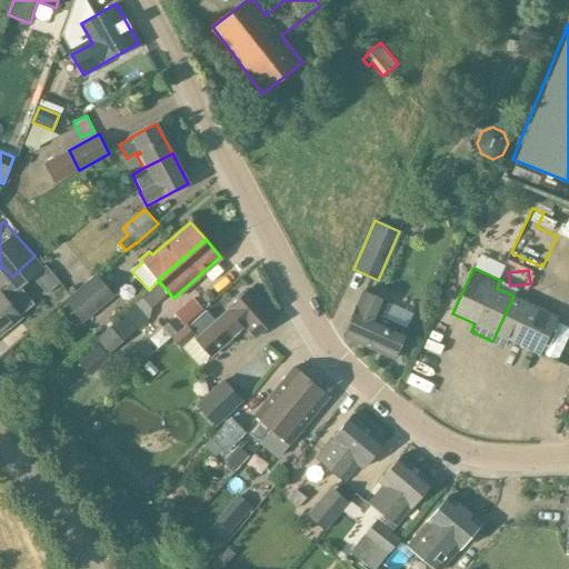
[(82,322),(115,295),(96,273),(65,301),(82,322)]
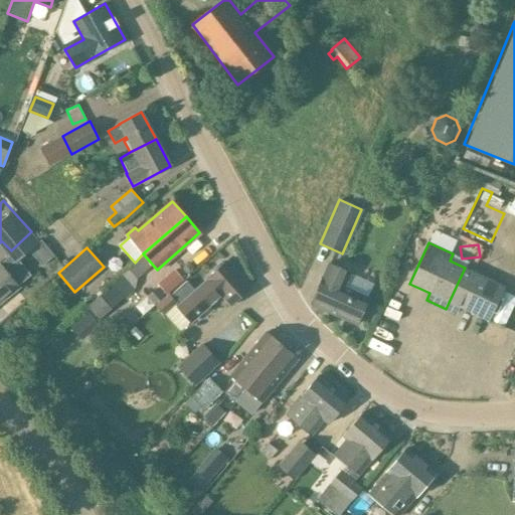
[(54,258),(51,254),(39,265),(42,269),(54,258)]
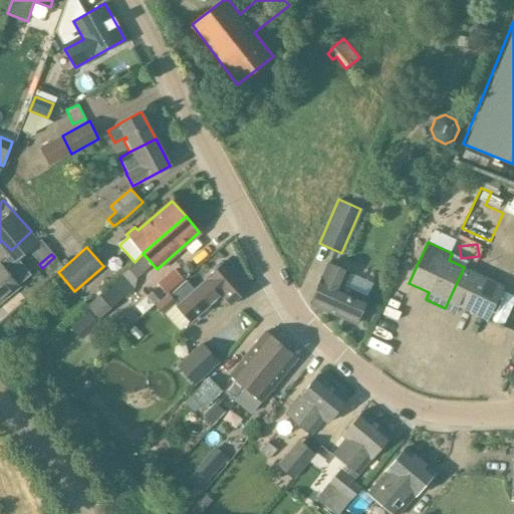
[(230,305),(250,287),(226,261),(206,279),(207,279),(177,306),(190,321),(221,294),(230,305)]
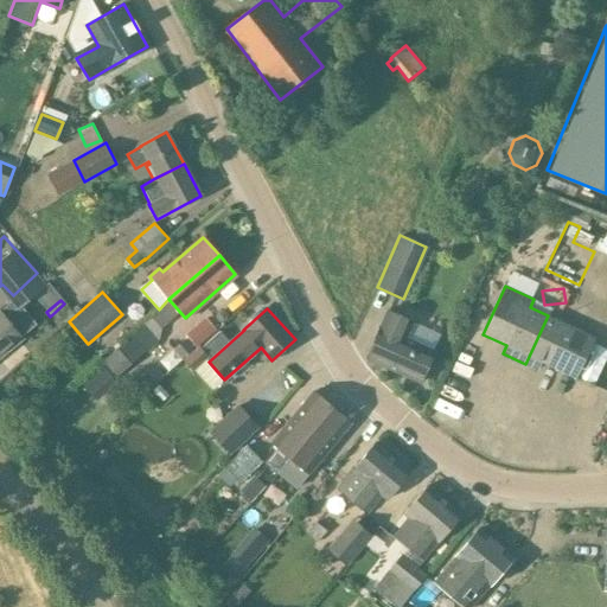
[(420,381),(433,351),(402,338),(410,321),(387,311),(365,357),(420,381)]
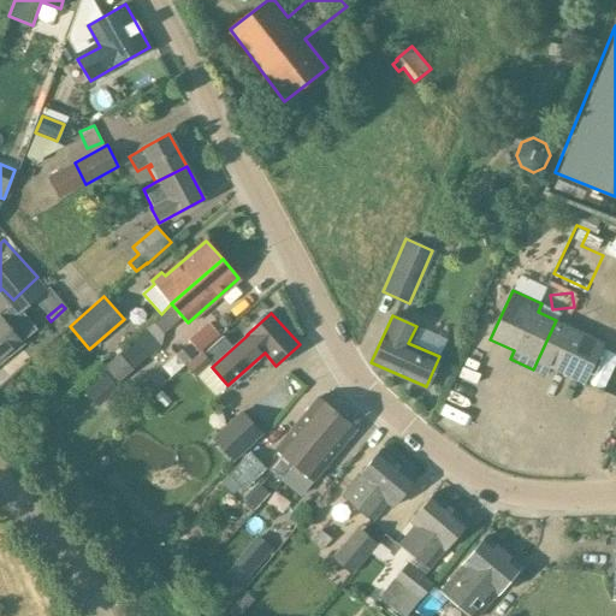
[(0,360),(22,343),(0,317),(0,360)]
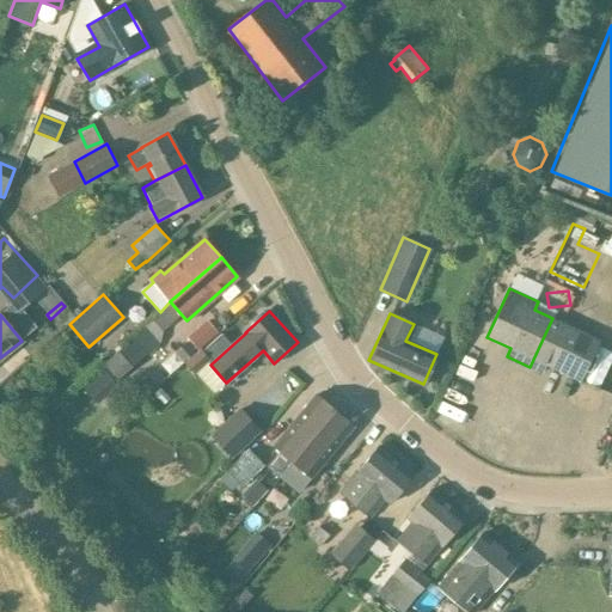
[(222,325),(228,324),(230,318),(226,314),(220,316),(219,320),(222,325)]
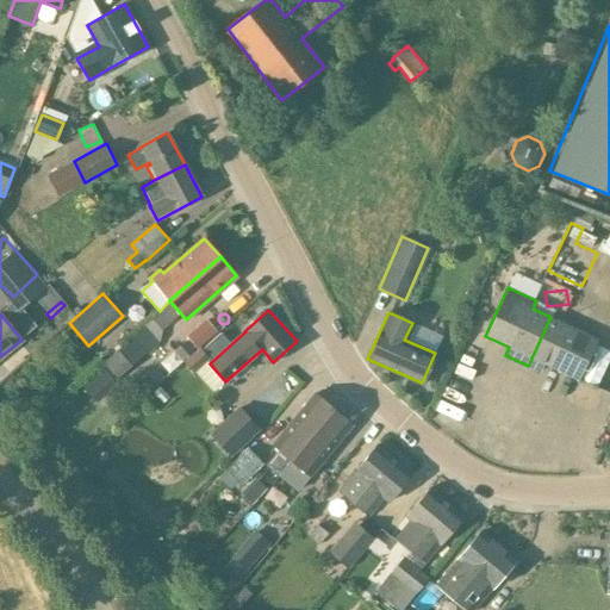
[(551,317),(528,366),(540,372),(543,363),(578,379),(597,340),(551,317)]
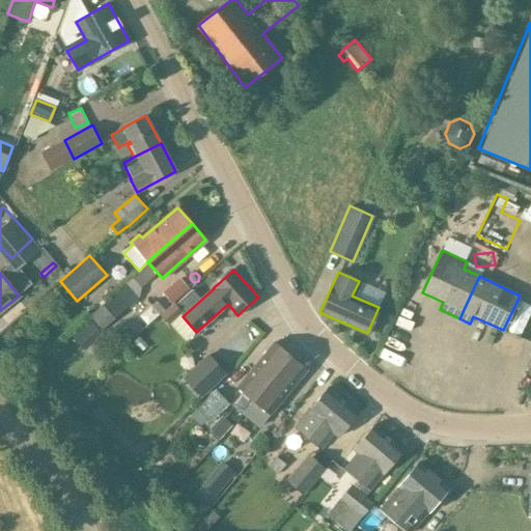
[(163,294),(172,304),(190,289),(180,278),(163,294)]
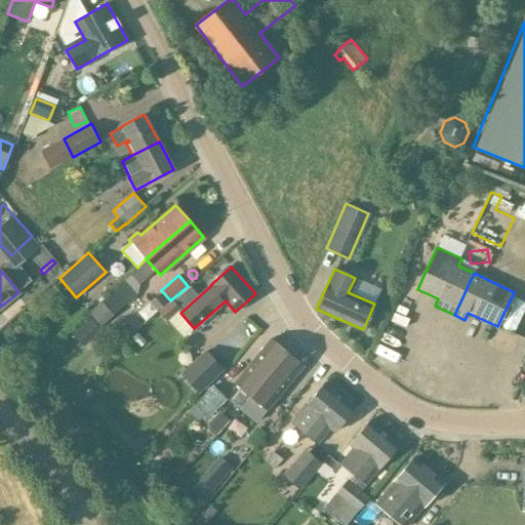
[(136,294),(124,280),(88,312),(101,326),(125,304),(135,315),(149,303),(139,292),(136,294)]
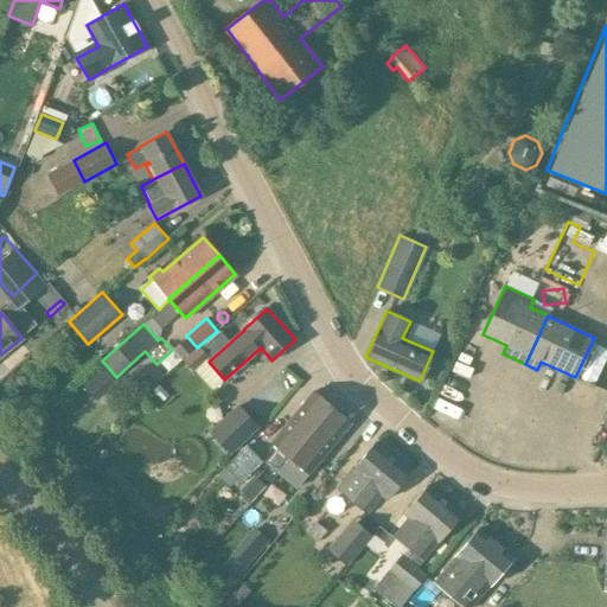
[(193,371),(209,358),(199,346),(183,359),(193,371)]
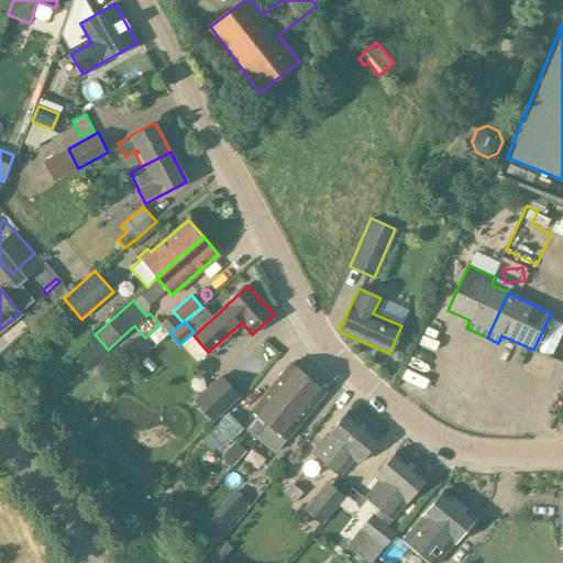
[(268,424),(308,377),(290,363),(251,410),(268,424)]
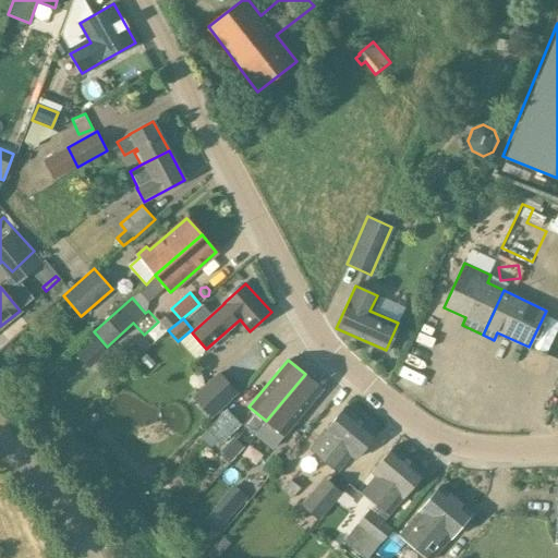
[(211,416),(237,392),(219,374),(193,398),(211,416)]
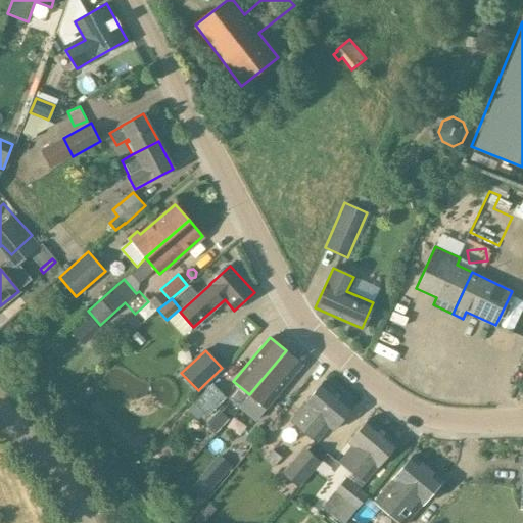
[(286,350),(249,394),(266,409),(302,365),(286,350)]
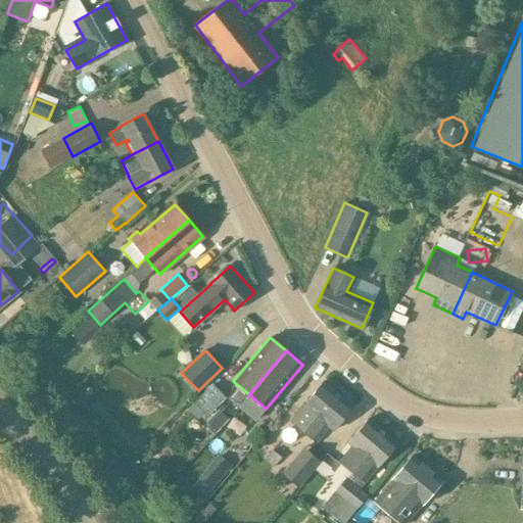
[(333,430),(353,407),(324,381),(291,421),(317,441),(329,427),(333,430)]
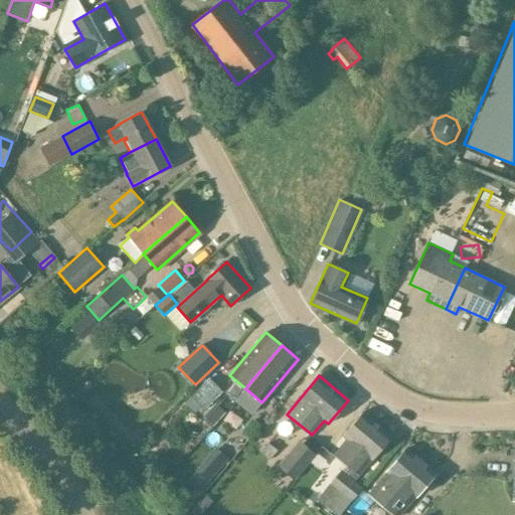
[(204,409),(222,391),(209,378),(190,395),(204,409)]
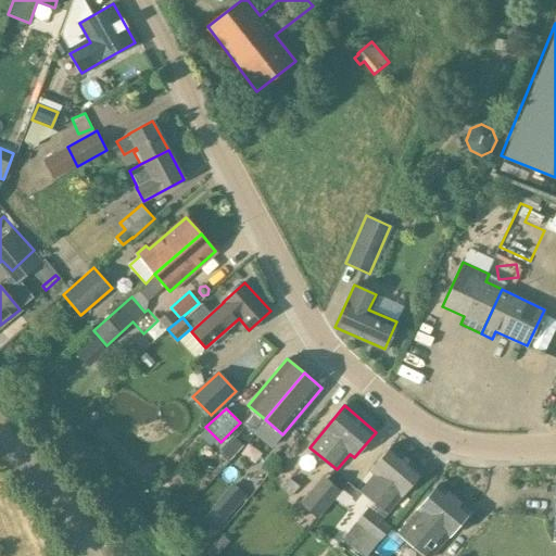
[(388,514),(402,497),(422,471),(391,445),(369,470),(374,475),(359,491),(380,508),(376,514),(368,507),(355,522),(356,522),(342,539),(362,555),(367,555),(379,541),(392,527),(382,520),(388,514)]
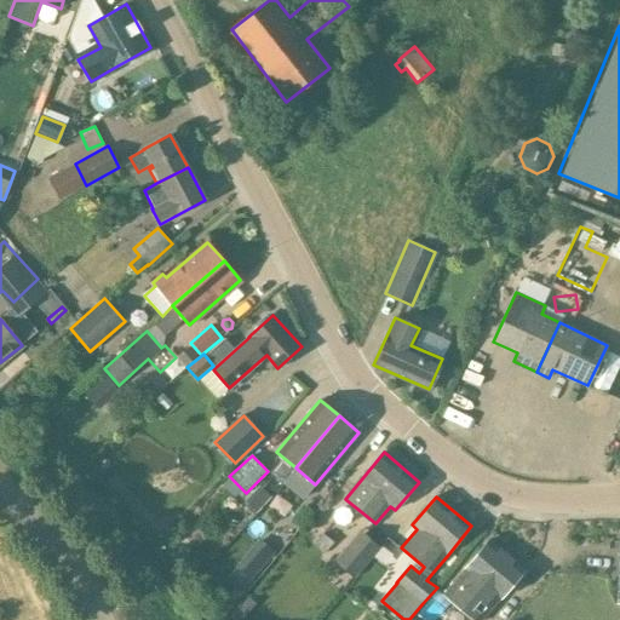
[(355,578),(380,546),(360,529),(334,561),(355,578)]
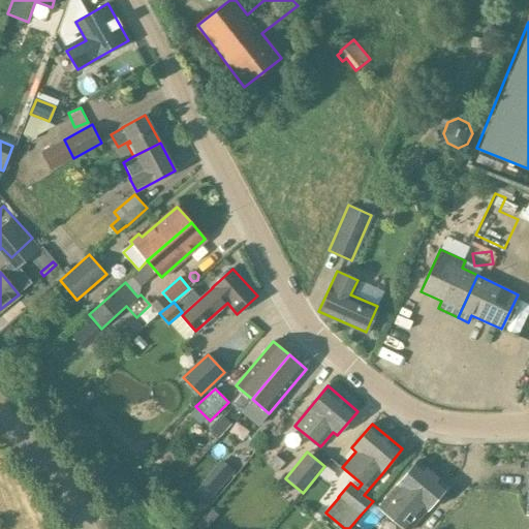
[(278,472),(285,462),(275,454),(267,464),(278,472)]
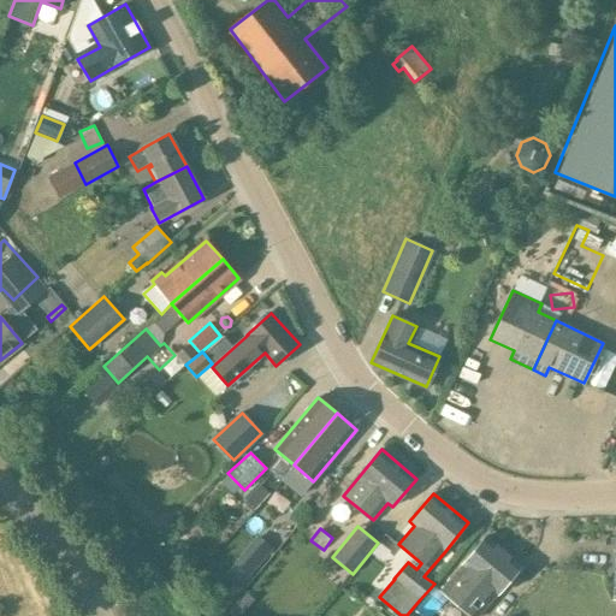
[(471,615),(479,615),(521,566),(486,537),(440,591),(471,615)]
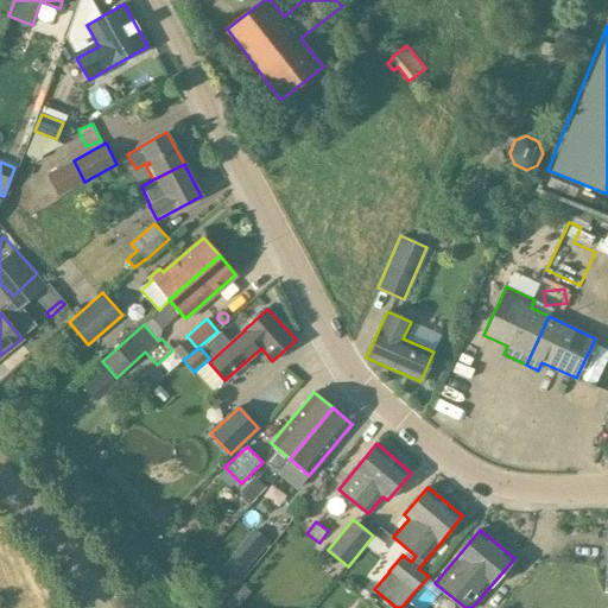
[(247,570),(271,544),(255,531),(232,558),(247,570)]
